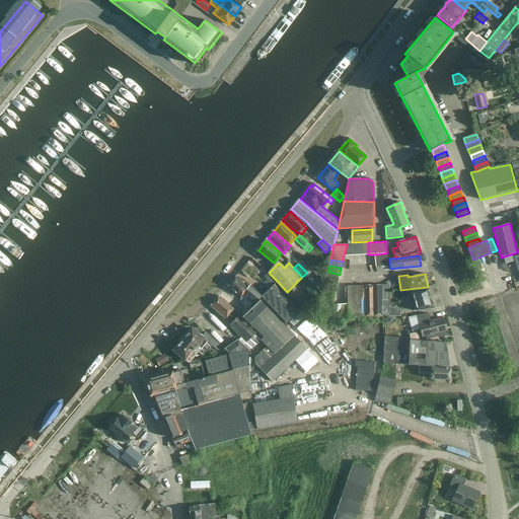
[(265,278),(267,281),(272,286),(273,285),(276,282),(269,275),(265,278)]
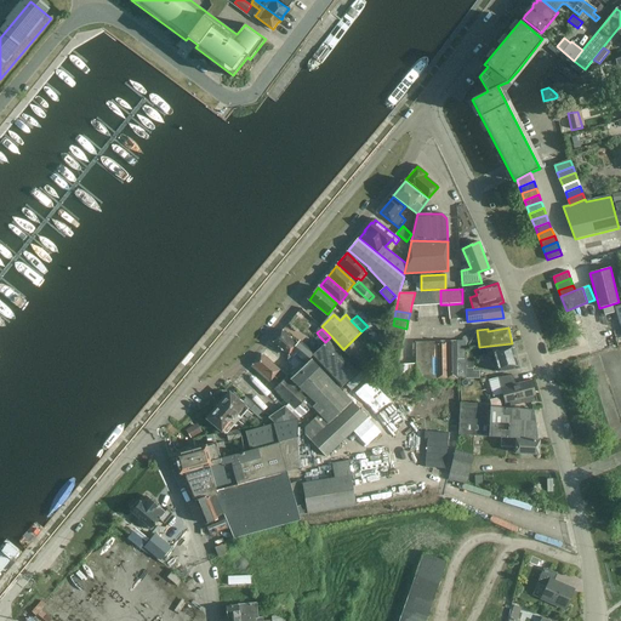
[(332,337),(329,342),(326,341),(313,354),(301,341),(297,345),(284,330),(274,341),(275,343),(288,354),(290,352),(294,357),(295,355),(303,364),(305,363),(306,364),(312,358),(341,387),(358,371),(340,353),(343,349),(332,337)]
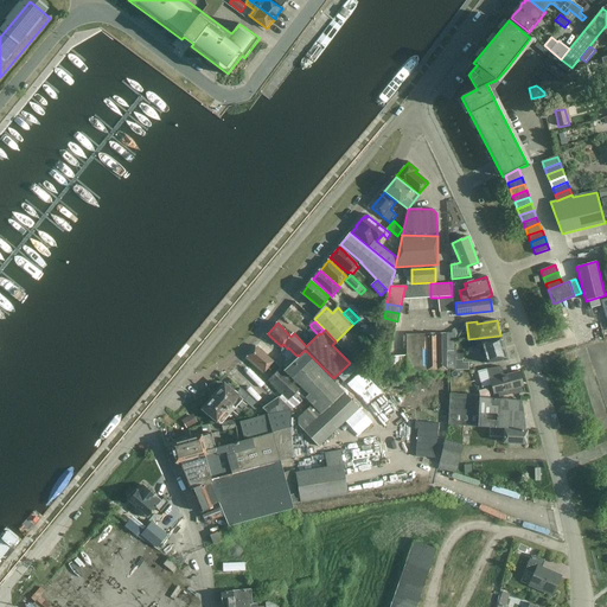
[(379,338),(393,340),(394,333),(382,330),(379,338)]
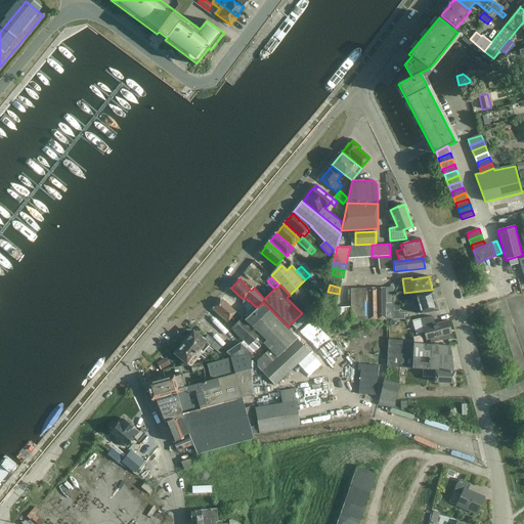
[(352,320),(368,319),(392,319),(391,301),(391,291),(386,291),(386,288),(368,289),(351,289),(352,320)]
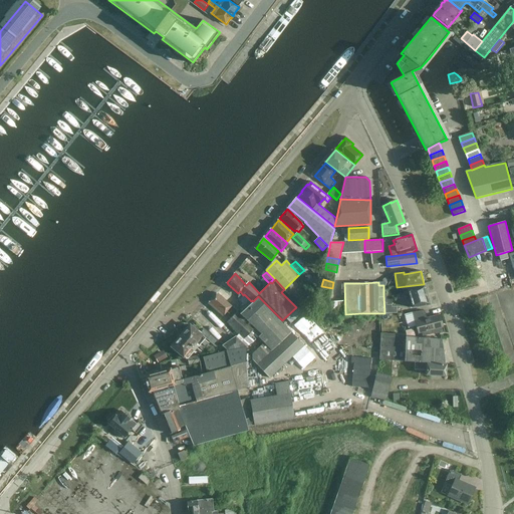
[(320,293),(330,295),(332,288),(321,286),(320,293)]
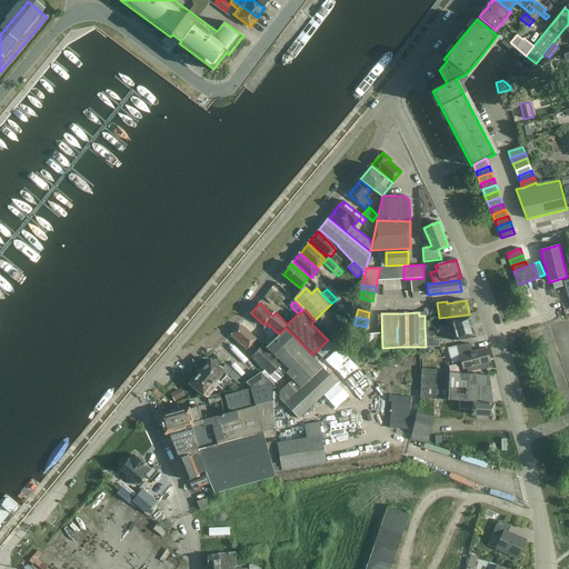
[(477,338),(470,317),(449,320),(449,317),(429,320),(427,320),(427,347),(439,347),(439,340),(435,340),(435,330),(435,327),(445,326),(450,325),(455,341),(477,338)]
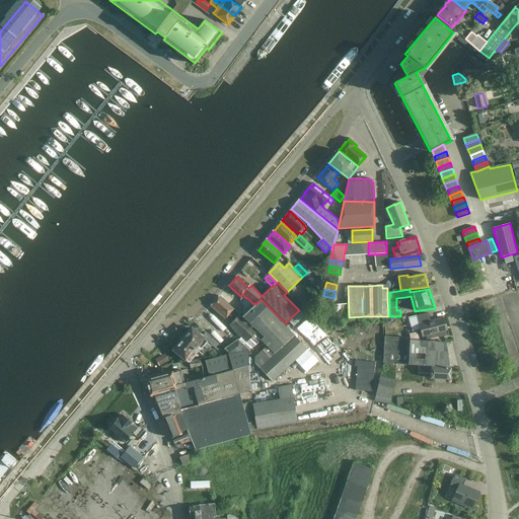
[(292,298),(301,308),(306,303),(296,294),(292,298)]
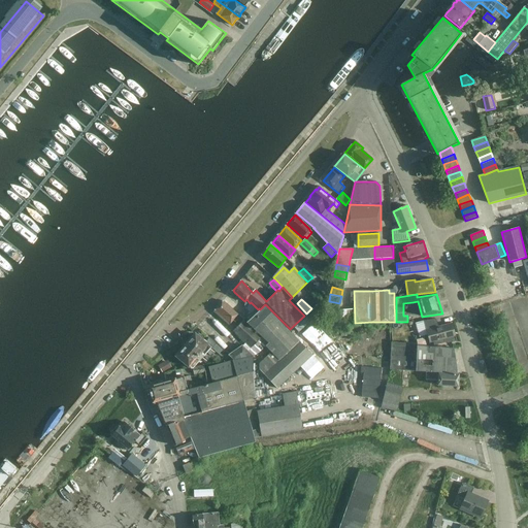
[(223,301),(216,310),(230,324),(233,321),(238,325),(244,319),(238,315),(223,301)]
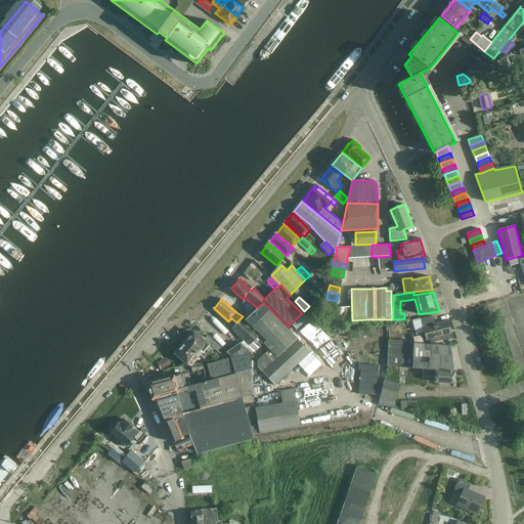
[(336,308),(337,301),(326,299),(324,309),(336,308)]
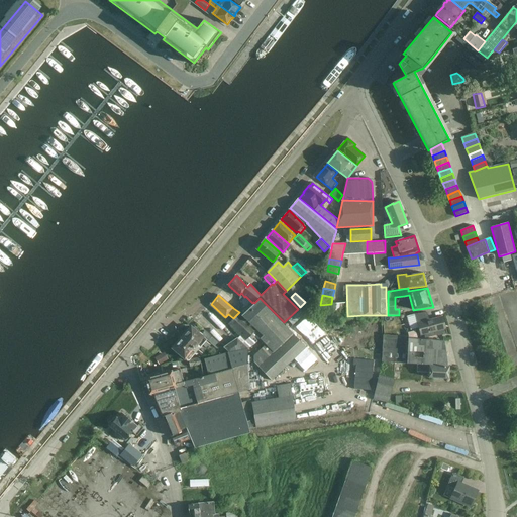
[(242,315),(262,335),(260,338),(267,344),(254,355),(254,362),(270,378),(272,381),(307,347),(284,322),(260,298),(254,303),(242,315)]
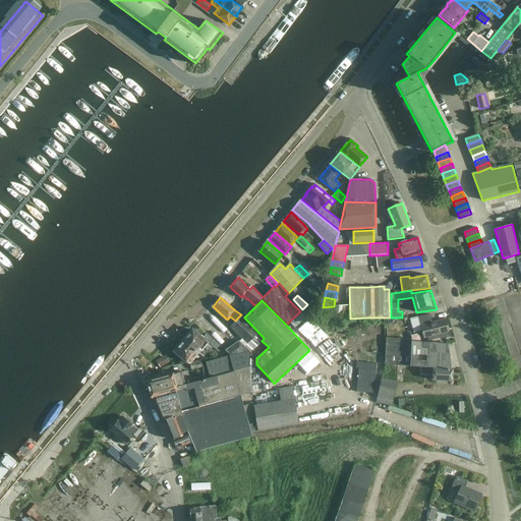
[(324,321),(342,320),(342,305),(334,306),(323,307),(324,321)]
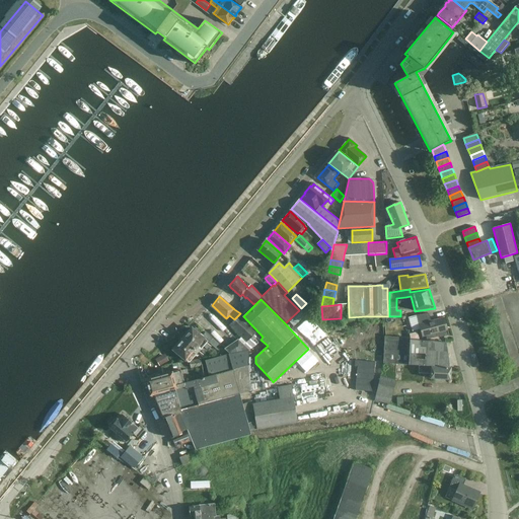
[(238,340),(225,349),(230,354),(250,351),(261,340),(263,337),(243,316),(240,313),(234,319),(229,326),(240,337),(238,340)]
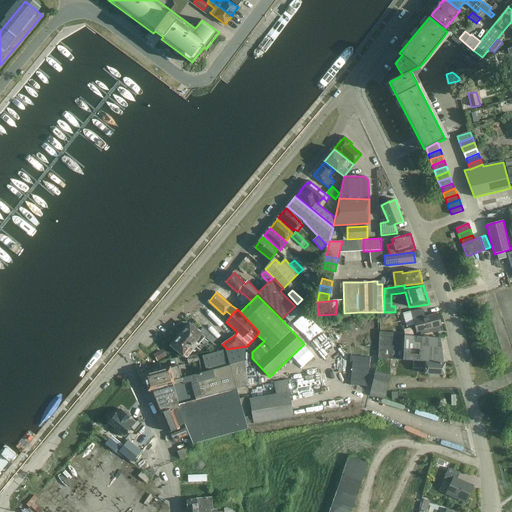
[(423,310),(412,312),(417,333),(421,332),(422,335),(434,332),(434,333),(443,331),(438,314),(425,318),(423,310)]
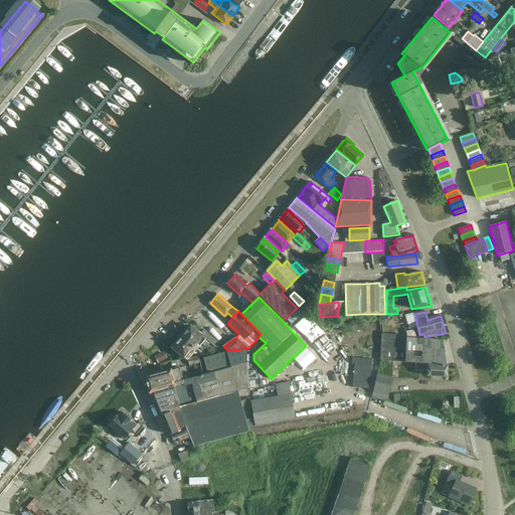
[(200,334),(197,332),(192,327),(189,327),(173,346),(173,349),(187,361),(205,339),(215,348),(218,345),(218,343),(204,330),(200,334)]
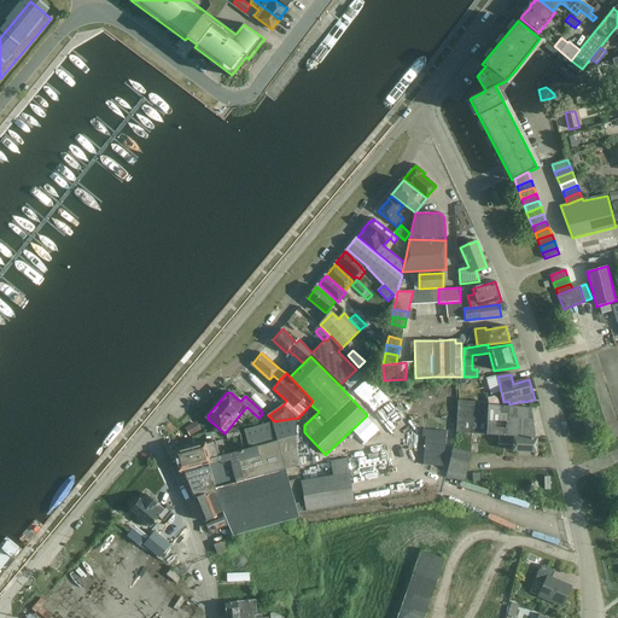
[(459,403),(459,417),(458,433),(487,435),(500,435),(499,444),(513,445),(513,450),(536,453),(537,438),(536,438),(531,408),(489,406),(489,403),(459,401),(459,403)]
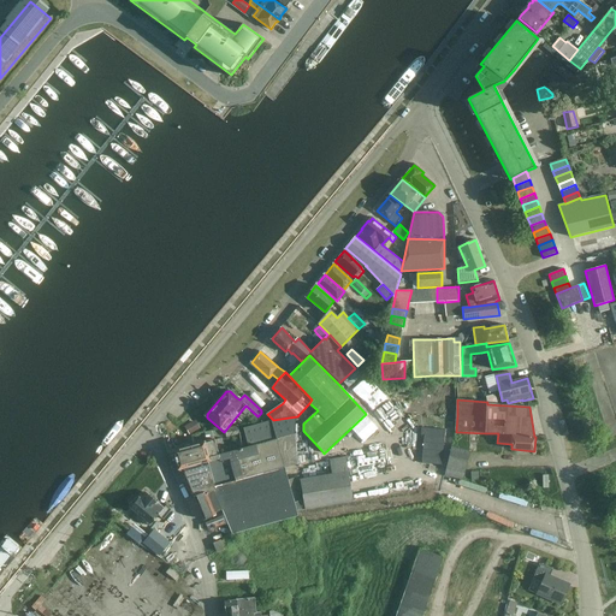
[(297,462),(295,445),(294,434),(296,418),(273,420),(243,428),(249,446),(219,455),(220,457),(208,461),(215,486),(217,490),(209,492),(207,491),(195,496),(205,519),(217,515),(215,511),(224,509),(232,534),(297,515),(296,511),(294,503),(294,501),(301,499),(298,478),(288,480),(285,467),(284,466),(297,462)]
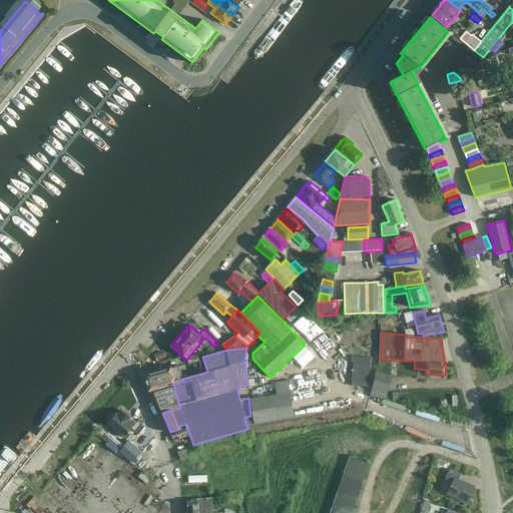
[(163,350),(153,356),(157,363),(166,357),(163,350)]
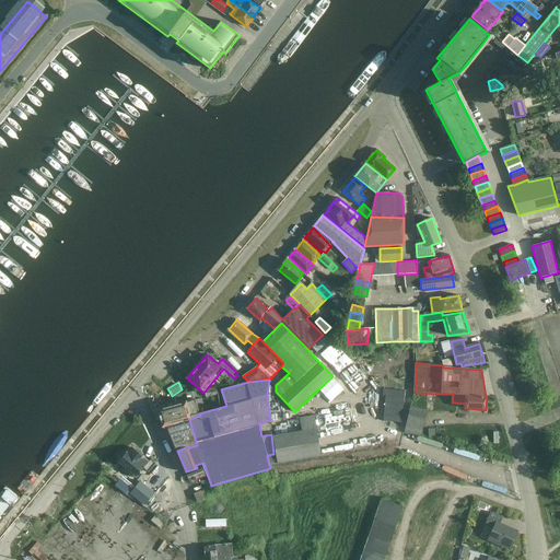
[(218,395),(217,387),(207,389),(205,392),(206,398),(218,395)]
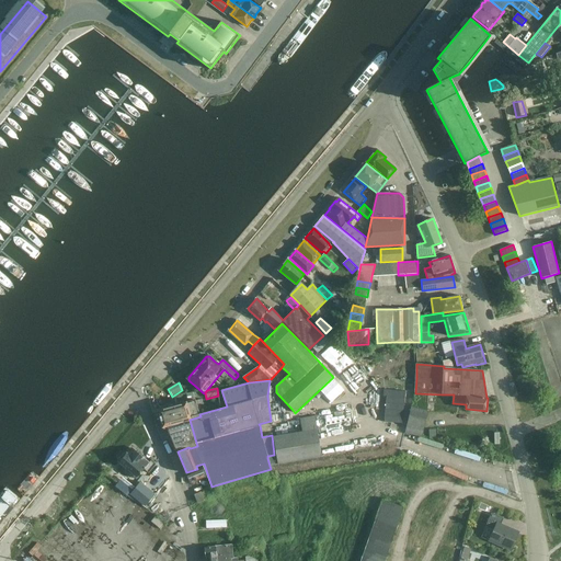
[(402,424),(405,391),(384,390),(384,397),(386,397),(384,422),(402,424)]
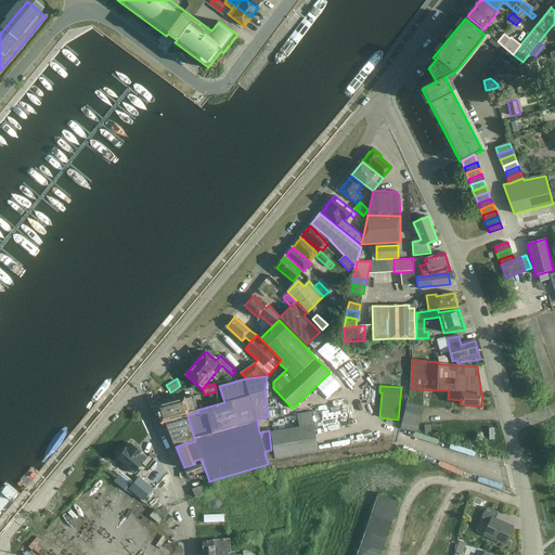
[(159,407),(158,409),(163,426),(167,425),(176,447),(186,442),(189,443),(195,441),(194,438),(188,415),(198,412),(197,410),(194,396),(165,403),(159,405),(159,407)]
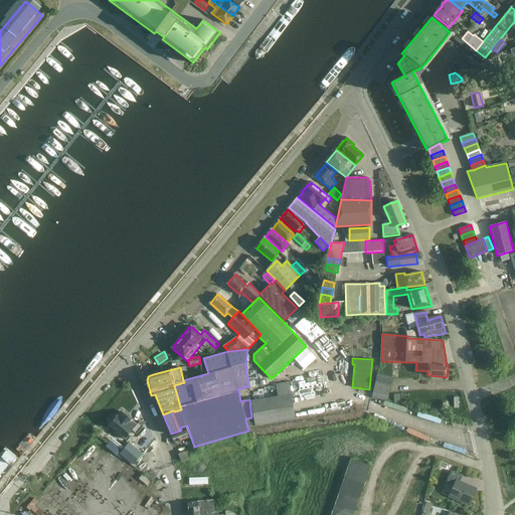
[(371,397),(387,401),(392,378),(377,374),(371,397)]
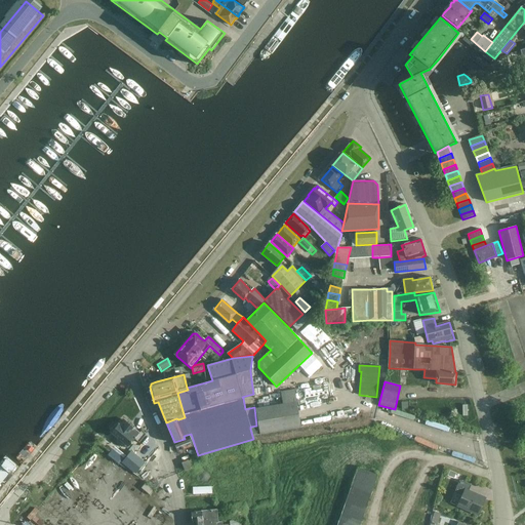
[(283,404),(255,408),(258,427),(250,429),(252,436),(259,435),(259,433),(301,427),(295,390),(281,392),(283,404)]
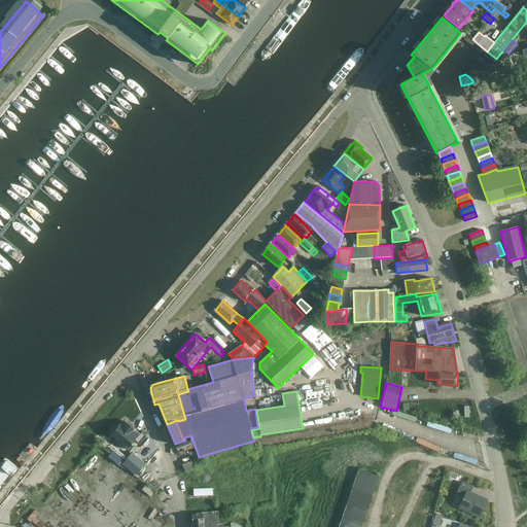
[(141,435),(126,422),(120,428),(119,426),(118,428),(116,427),(112,431),(113,433),(112,434),(123,443),(120,444),(129,450),(136,442),(140,445),(147,435),(143,432),(141,435)]
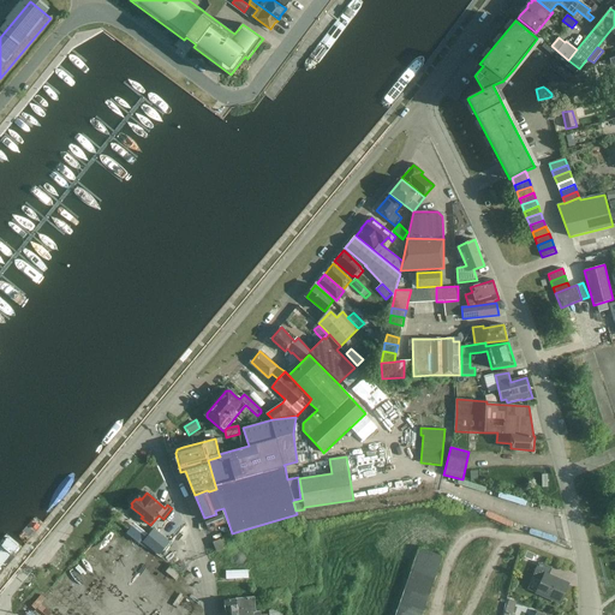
[(206,521),(209,530),(226,523),(224,514),(206,521)]
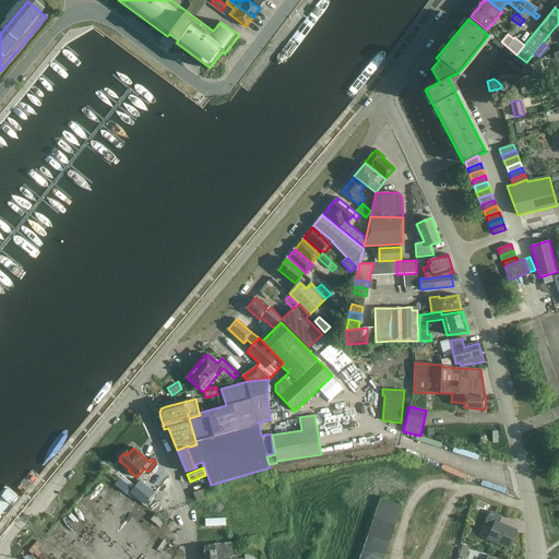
[(375,516),(396,524),(403,506),(381,499),(375,516)]
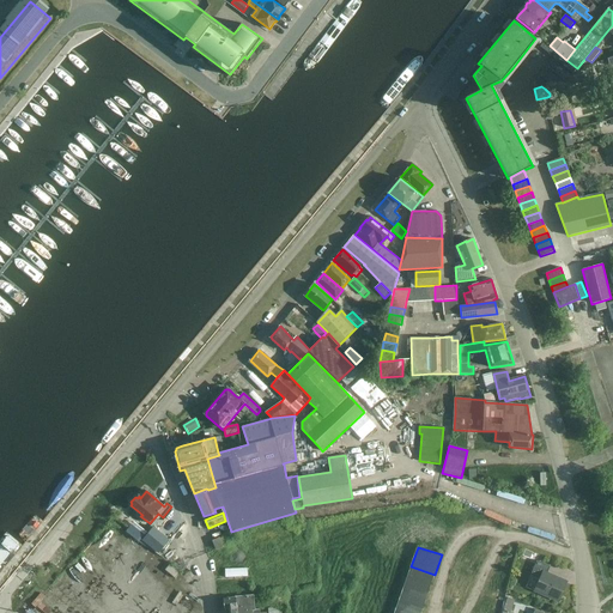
[(551,566),(538,560),(532,574),(541,577),(535,589),(559,600),(566,583),(547,575),(551,566)]
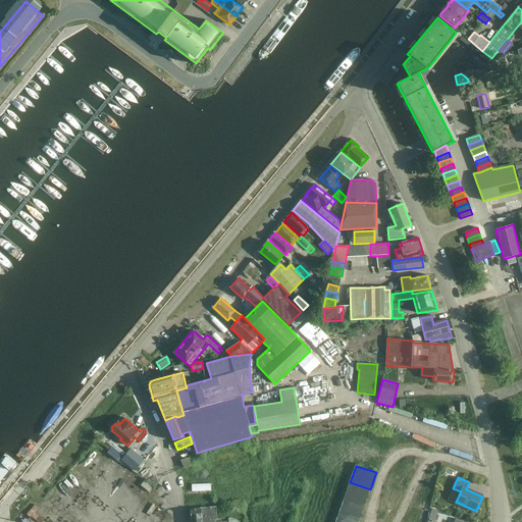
[(141,485),(149,492),(153,488),(144,481),(141,485)]
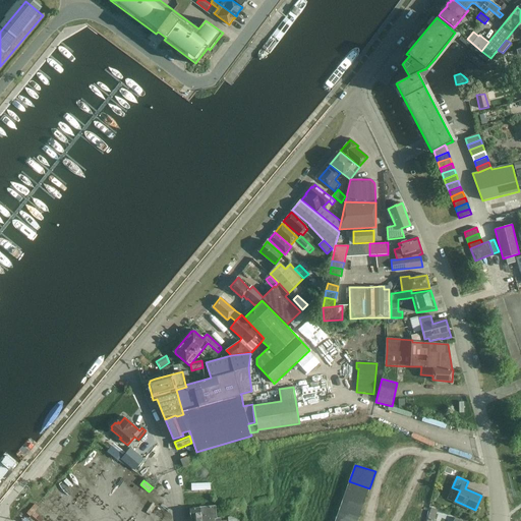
[(363,505),(368,490),(369,488),(349,481),(344,498),(363,505)]
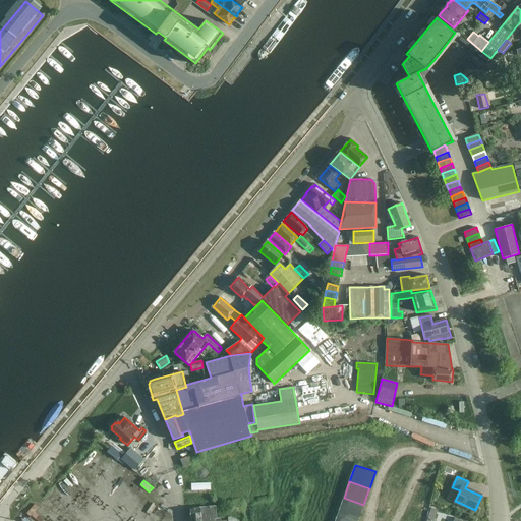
[(357,520),(361,510),(363,505),(344,498),(338,514),(357,520)]
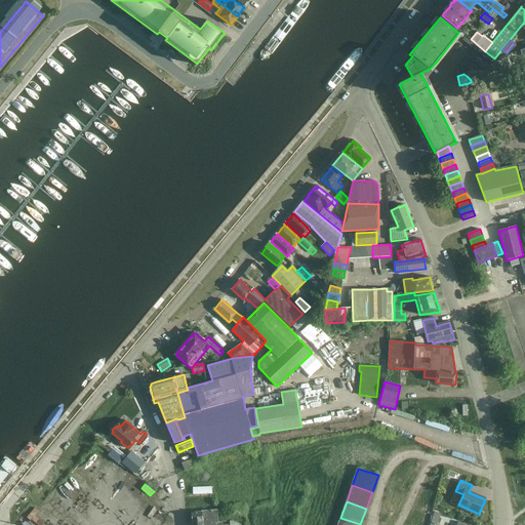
[(29,516),(39,524),(42,524),(45,523),(36,516),(40,511),(36,508),(29,516)]
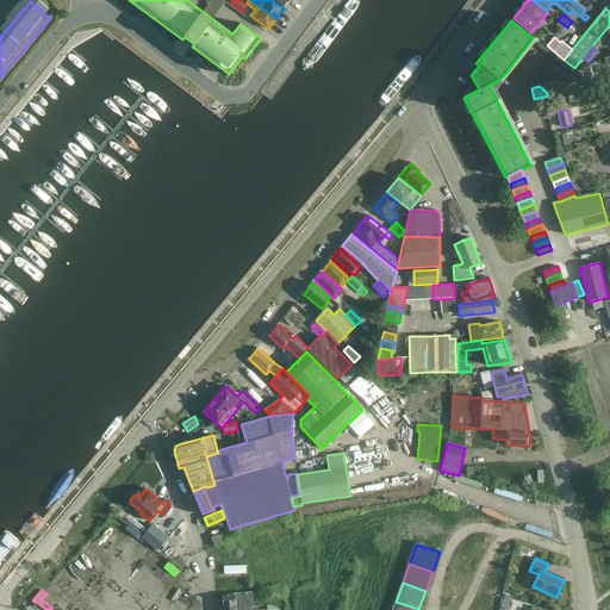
[(250,609),(251,607),(254,607),(253,592),(250,592),(231,593),(231,595),(222,595),(223,609),(250,609)]
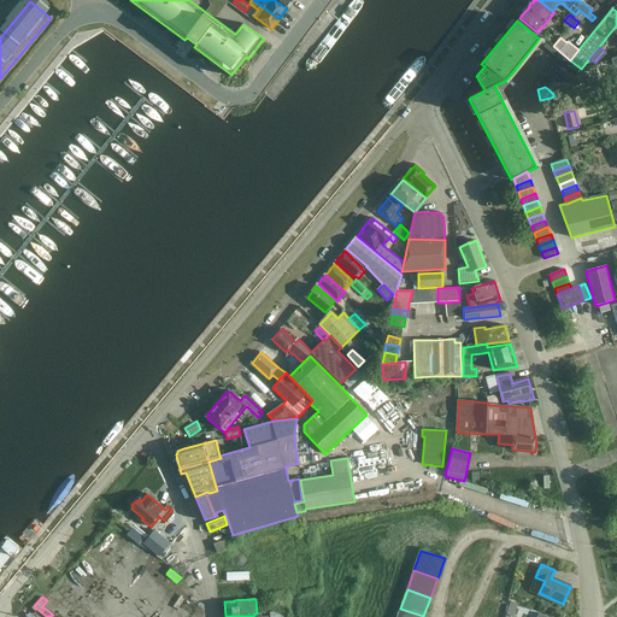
[(511,601),(506,612),(515,616),(518,604),(511,601)]
